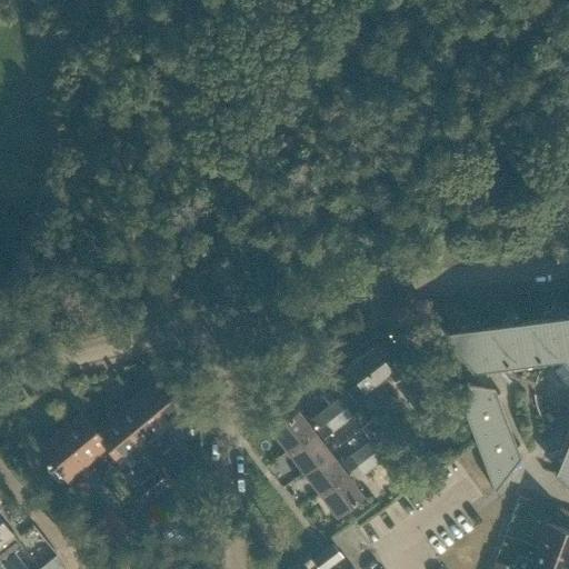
[(500,326),(480,329),(480,328),(473,319),(459,330),(459,332),(445,335),(473,370),(567,355),(568,361),(565,361),(568,367),(568,442),(558,472),(568,486),(568,313),(562,316),(562,313),(555,306),(541,317),(541,319),(521,322),(521,321),(515,312),(500,323),(500,326)]
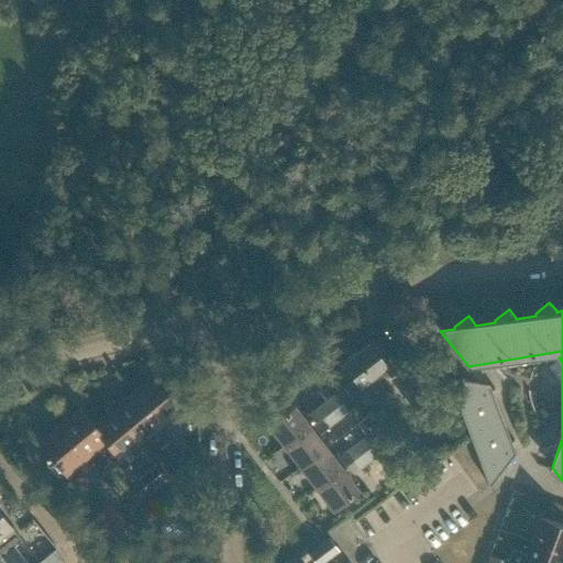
[(364,390),(371,399),(384,389),(373,375),(385,365),(376,353),(385,346),(372,330),(354,343),(359,349),(342,362),(353,377),(343,385),(354,399),(364,390)]
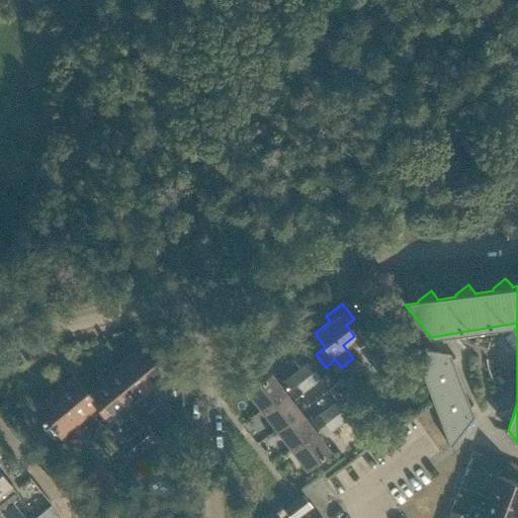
[(376,371),(389,361),(371,339),(359,348),(376,371)]
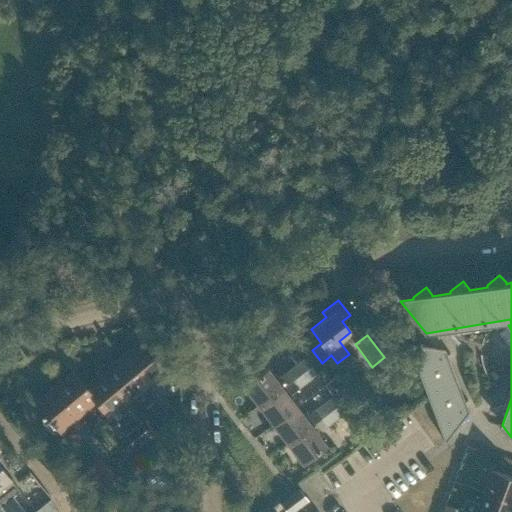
[(121,357),(145,387),(154,380),(158,384),(169,375),(141,341),(121,357)]
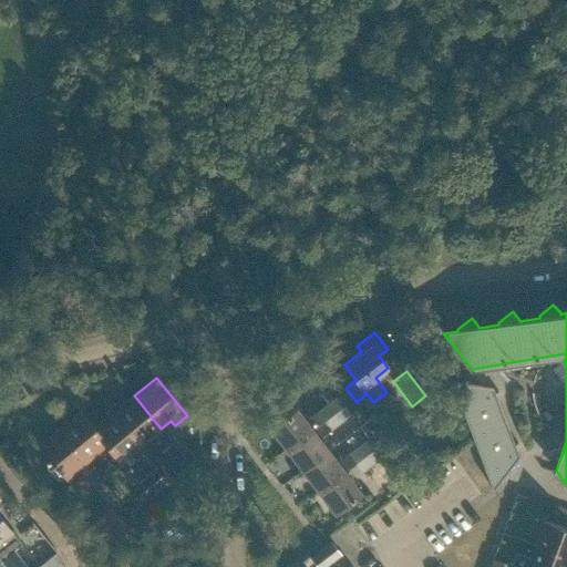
[(493,389),(452,382),(493,490),(519,457),(493,389)]
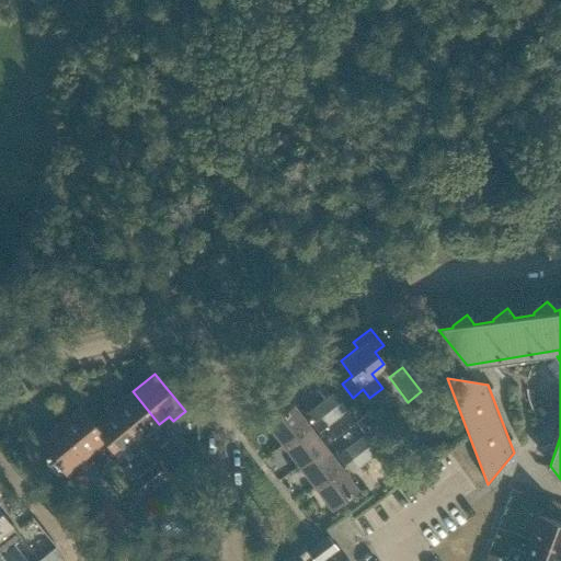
[(150,433),(159,424),(133,391),(112,408),(144,446),(153,437),(150,433)]
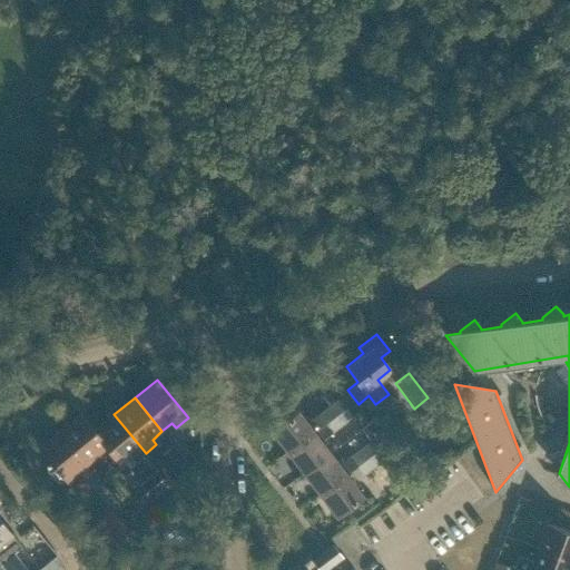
[(288,452),(346,408),(338,399),(307,423),(297,411),(272,431),(288,452)]
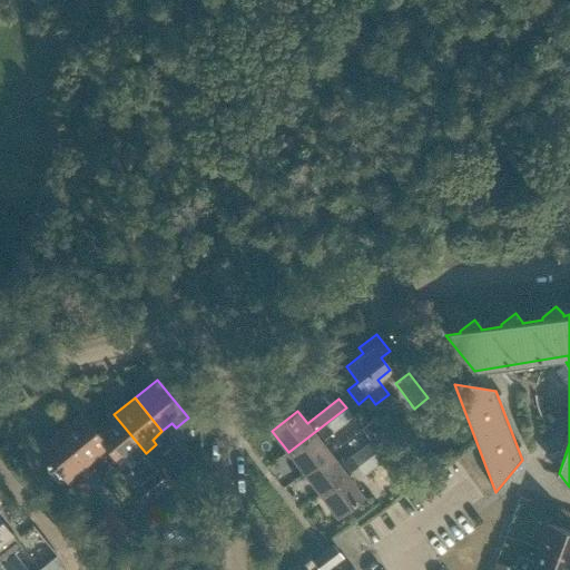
[(304,473),(330,453),(321,441),(353,416),(346,408),(288,452),(304,473)]
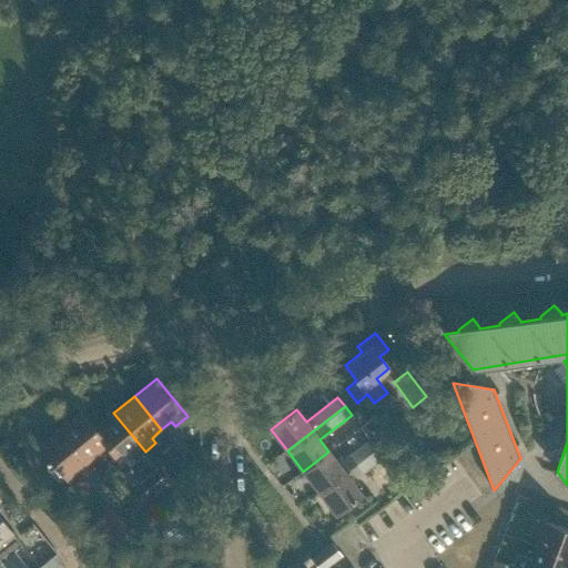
[(93,429),(94,429),(80,413),(60,429),(88,463),(87,463),(91,468),(101,459),(98,454),(107,446),(108,446),(93,429)]
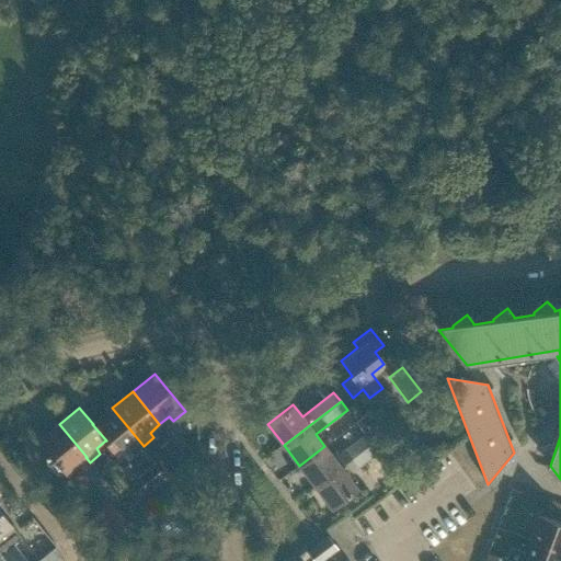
[(134,454),(144,446),(112,408),(93,424),(92,424),(106,441),(105,441),(119,458),(129,449),(134,454)]
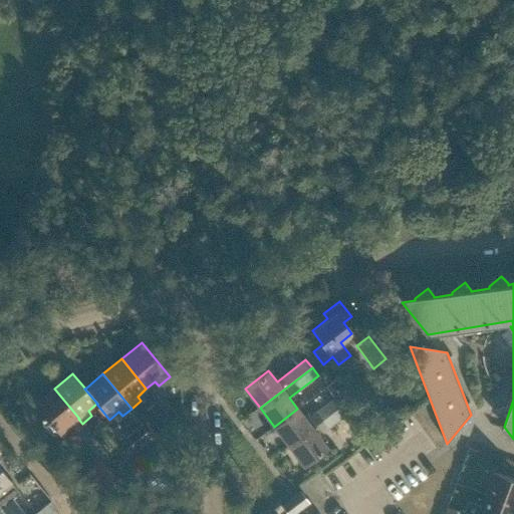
[(297,409),(274,427),(288,446),(312,428),(321,421),(321,420),(340,406),(343,409),(350,403),(334,380),(325,387),(334,399),(316,412),(315,411),(305,418),(297,409)]
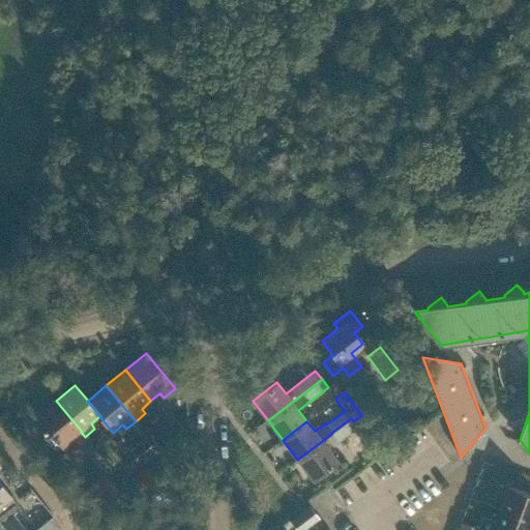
[(72,439),(81,432),(82,432),(56,401),(36,416),(66,452),(76,443),(72,439)]
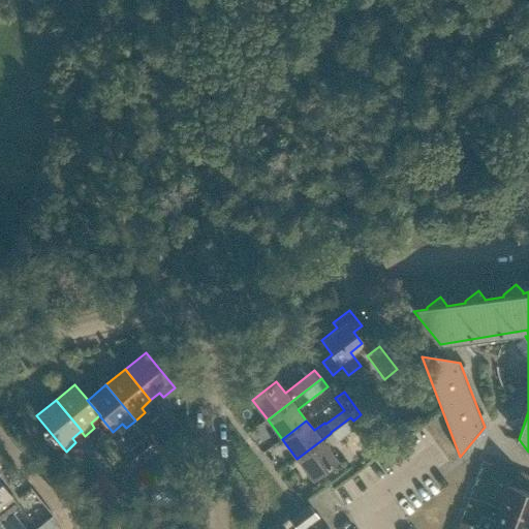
[(178,433),(161,413),(149,424),(165,444),(178,433)]
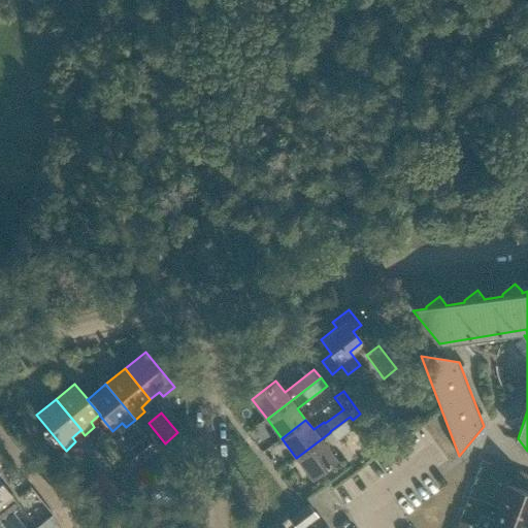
[(330,431),(330,432),(336,439),(356,425),(353,420),(350,417),(330,431)]
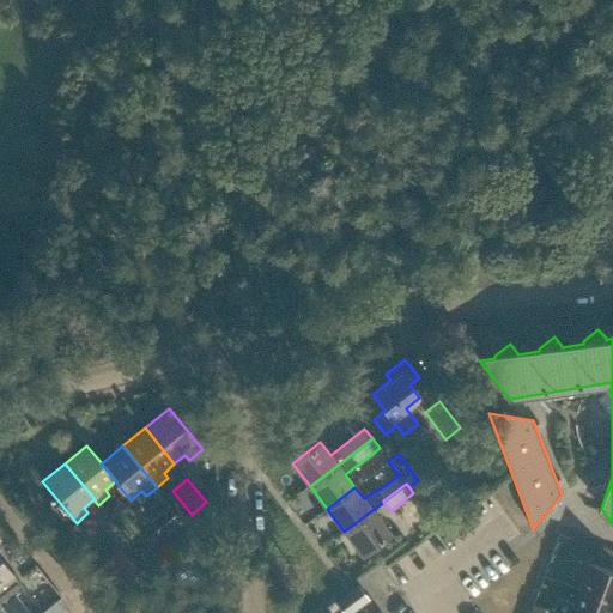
[(163,538),(183,521),(174,508),(152,526),(163,538)]
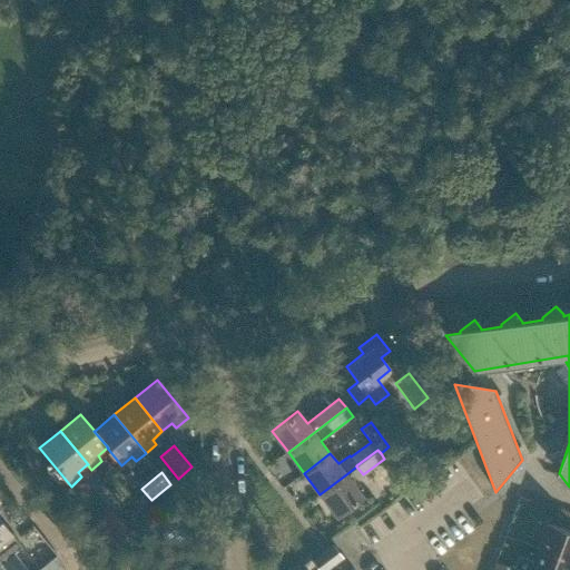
[(336,516),(362,495),(346,474),(320,494),(336,516)]
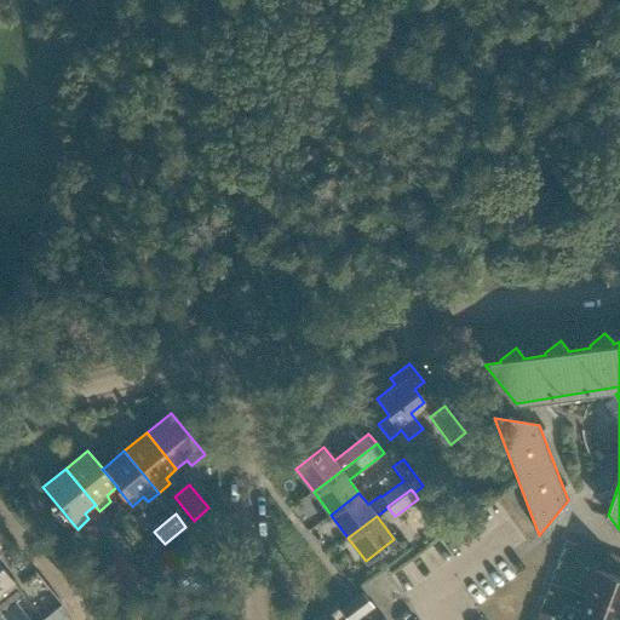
[(158,538),(148,545),(154,552),(164,545),(158,538)]
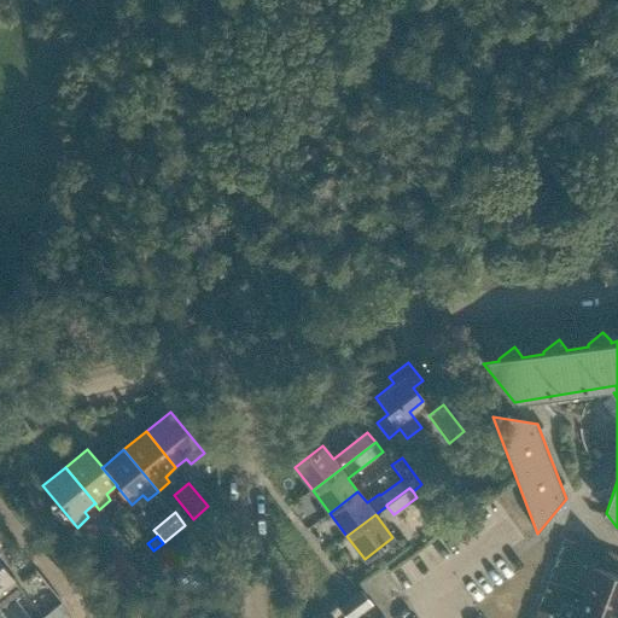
[(595,549),(564,538),(558,555),(588,567),(595,549)]
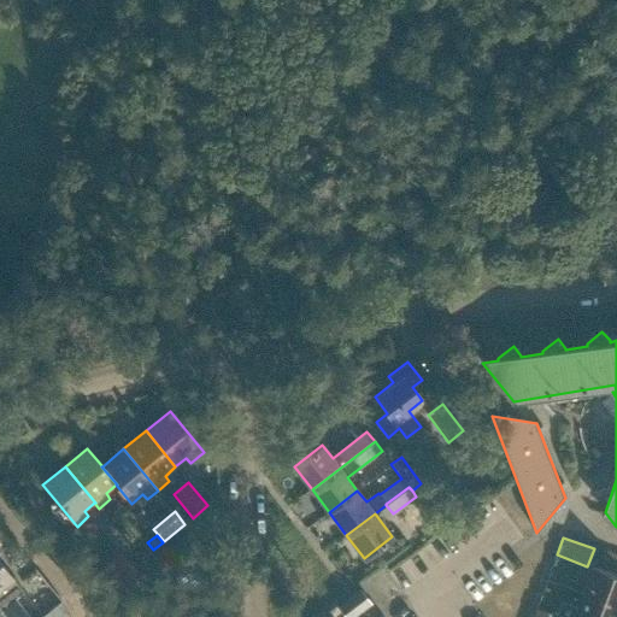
[(137,574),(123,557),(104,574),(118,591),(137,574)]
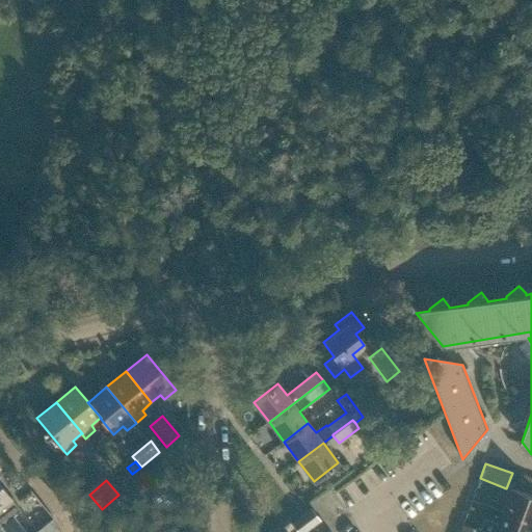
[(0,526),(4,531),(26,531),(12,515),(20,509),(0,484),(0,526)]
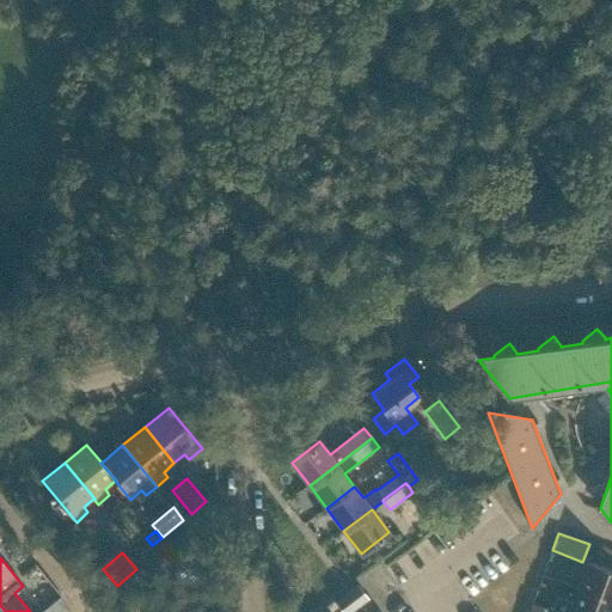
[(577,589),(611,601),(611,571),(588,563),(577,589)]
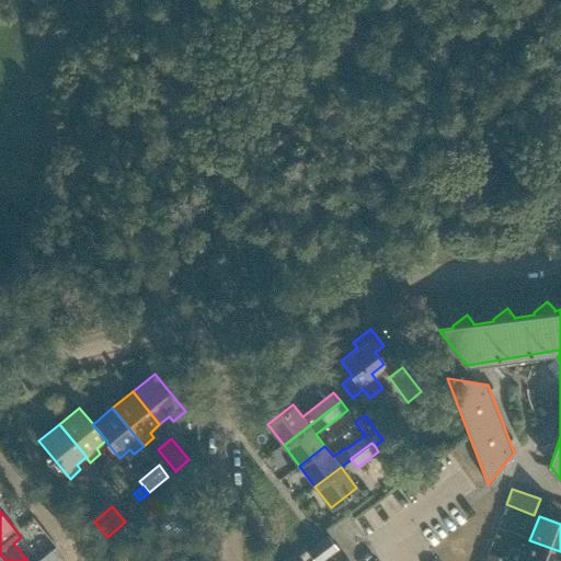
[(307,551),(313,560),(320,560),(338,548),(328,536),(307,551)]
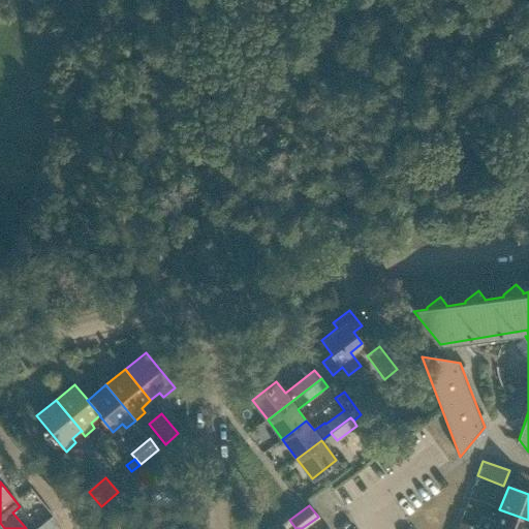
[(527,528),(528,526),(528,520),(499,509),(495,522),(481,516),(477,527),(481,528),(527,528)]
